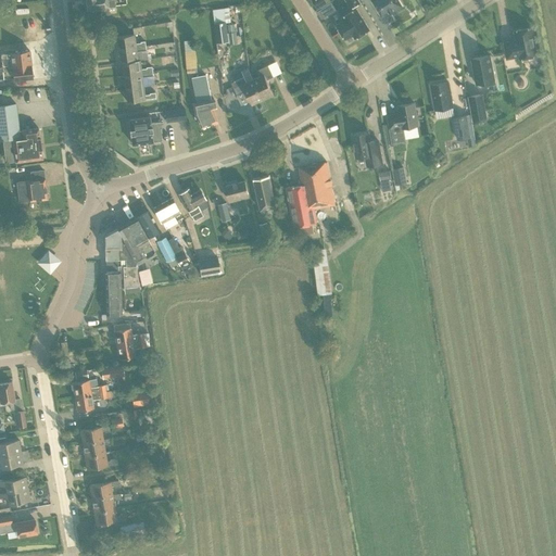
[(85,0),(87,10),(100,8),(101,14),(109,13),(108,8),(115,7),(114,0),(109,0),(106,0),(85,0)]
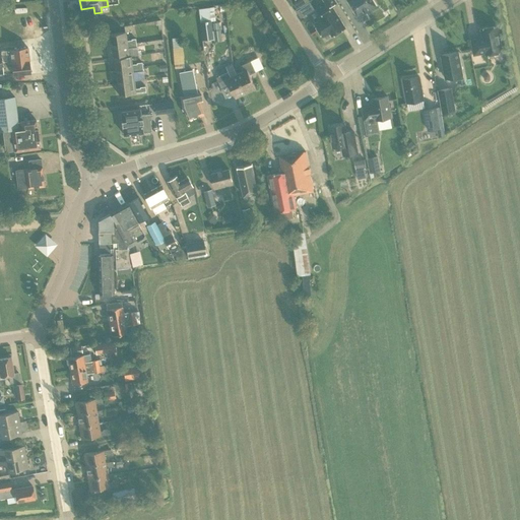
[(372,0),(346,0),(358,16),(376,5),(372,0)]
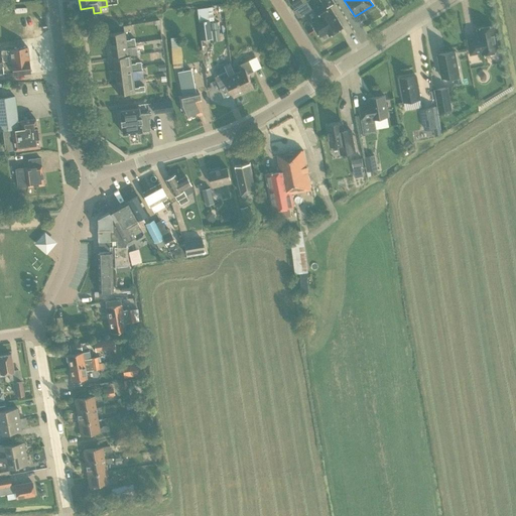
[(213,38),(209,7),(198,9),(202,40),(213,38)]
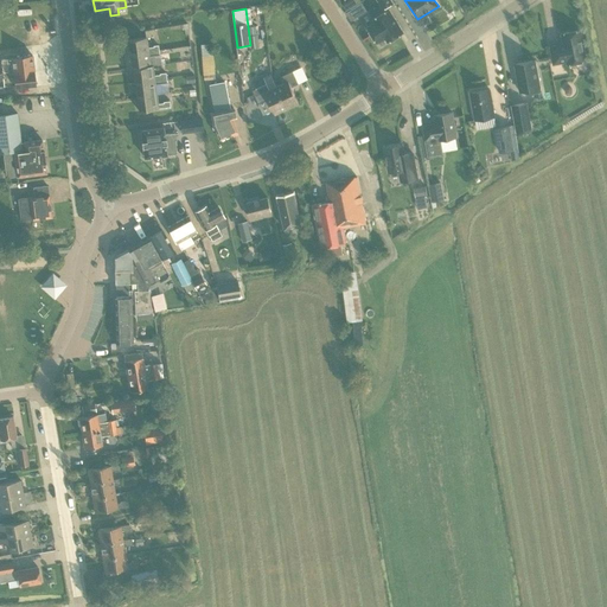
[(403,32),(389,10),(372,19),(375,23),(368,26),(377,43),(384,38),(387,42),(403,32)]
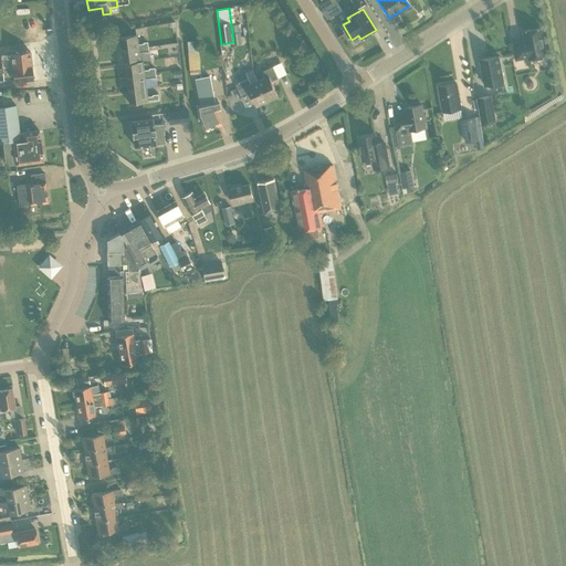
[(541,28),(523,31),(525,41),(513,43),(515,60),(528,58),(528,60),(546,56),(541,28)]
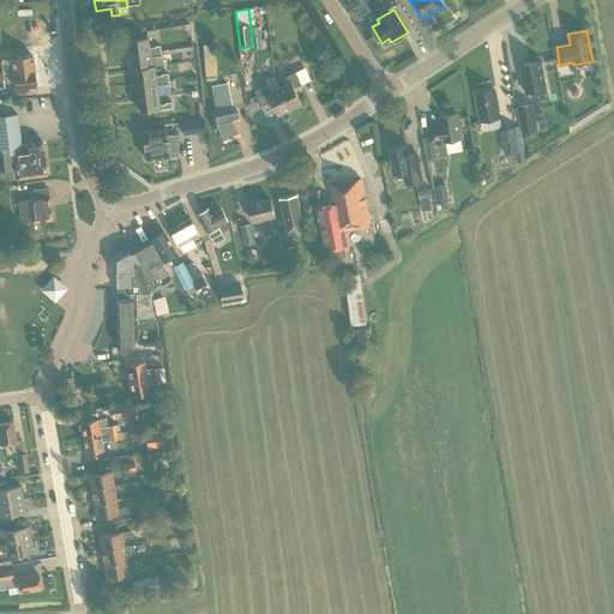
[(124,40),(126,55),(160,50),(166,50),(164,46),(160,46),(160,44),(155,46),(155,47),(149,48),(148,37),(124,40)]
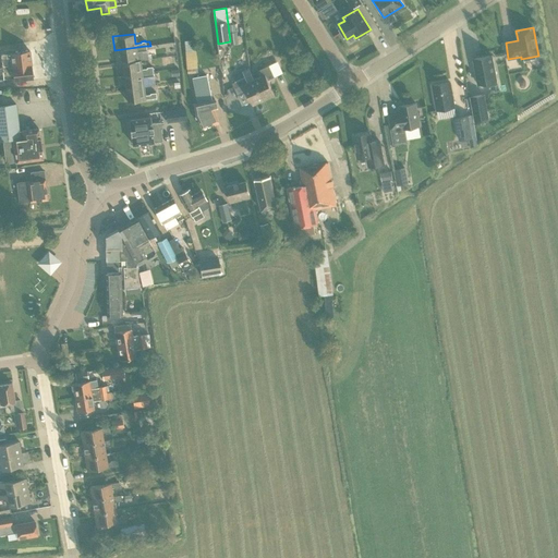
[(196,69),(194,40),(184,41),(186,70),(196,69)]
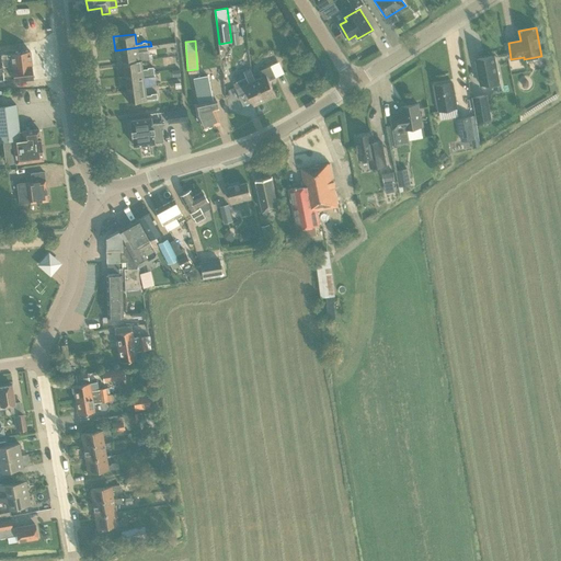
[(146,46),(115,50),(117,64),(122,63),(138,60),(138,59),(137,52),(142,50),(142,52),(147,52),(146,46)]
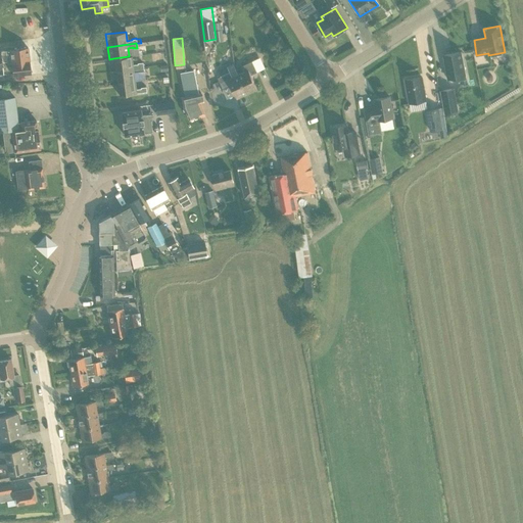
[(31,74),(28,47),(5,50),(7,65),(11,65),(12,76),(31,74)]
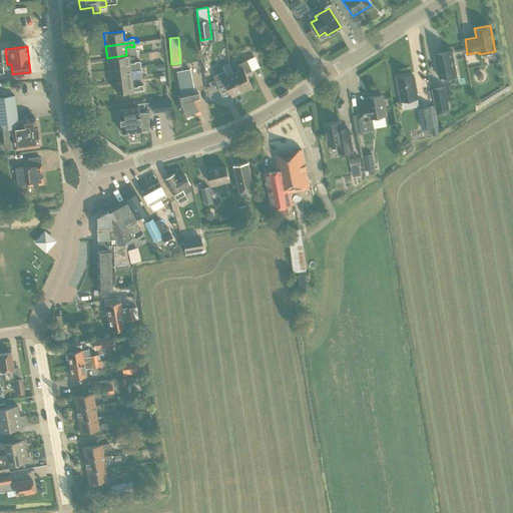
[(438,78),(455,75),(451,51),(434,54),(438,78)]
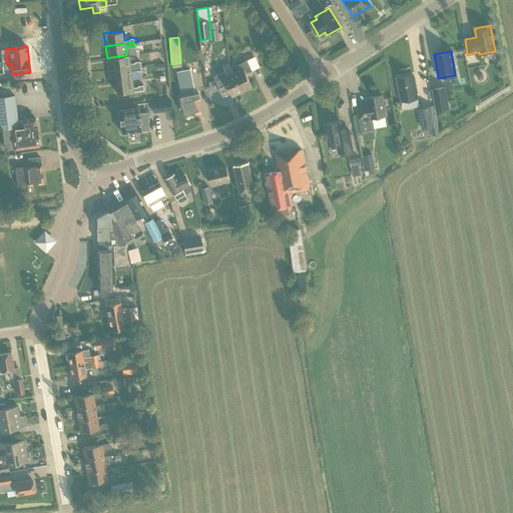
[(128,54),(126,54),(126,55),(111,57),(113,69),(140,65),(139,61),(134,62),(129,63),(128,54)]
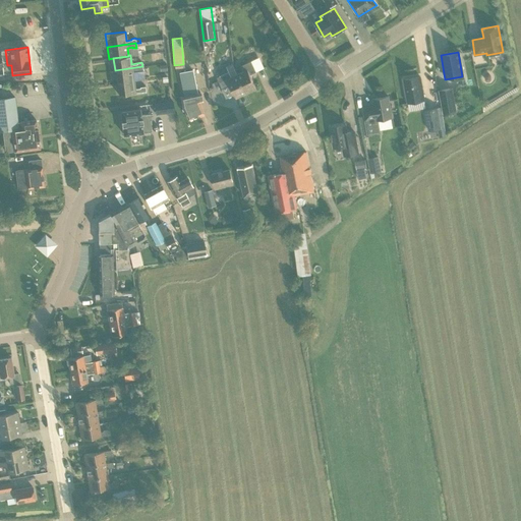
[(238,74),(247,93),(256,89),(249,74),(255,71),(250,61),(240,66),(243,72),(238,74)]
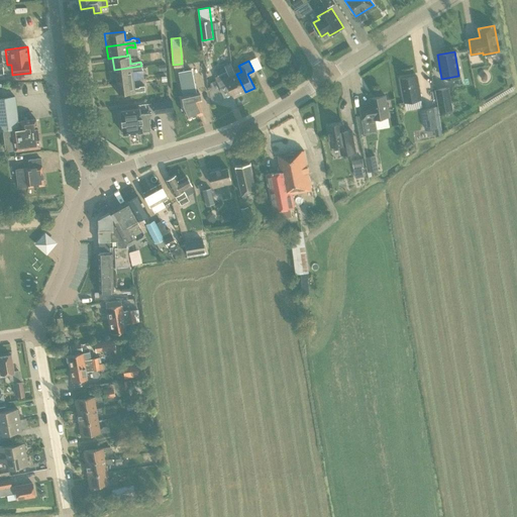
[(141,66),(114,70),(116,82),(132,80),(131,72),(136,71),(136,72),(142,71),(141,66)]
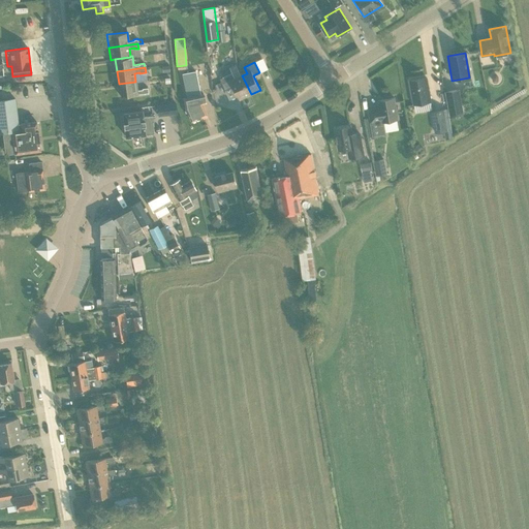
[(191,122),(207,115),(201,103),(205,102),(203,93),(200,94),(195,71),(183,74),(184,81),(187,80),(190,96),(183,98),(185,109),(191,122)]
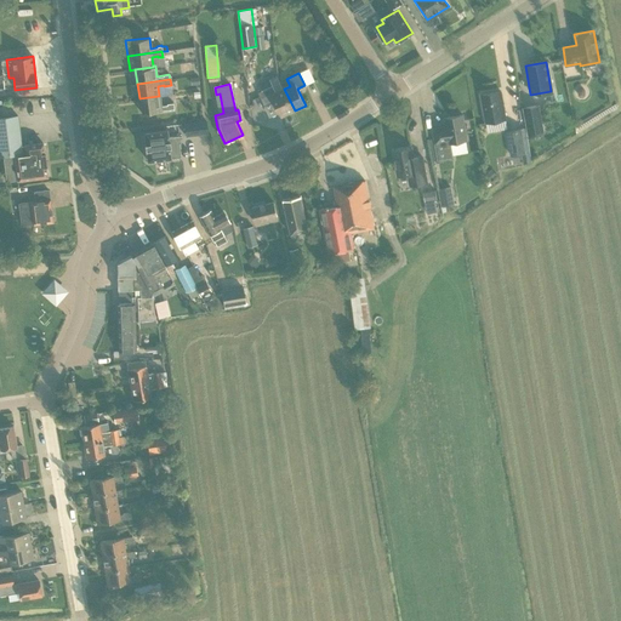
[(281,117),(295,110),(284,89),(275,92),(272,85),(257,92),(263,106),(273,101),(281,117)]
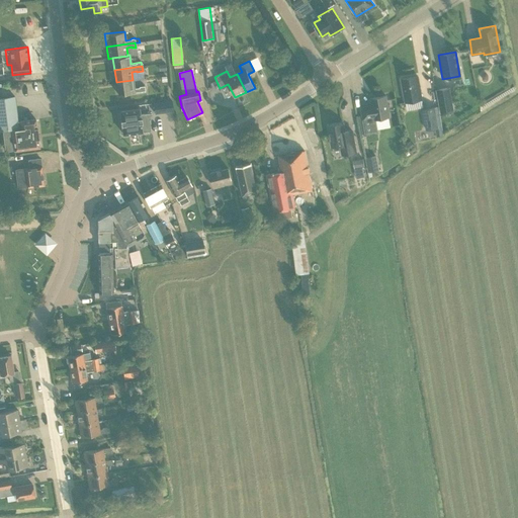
[(422,99),(417,76),(401,79),(406,102),(422,99)]
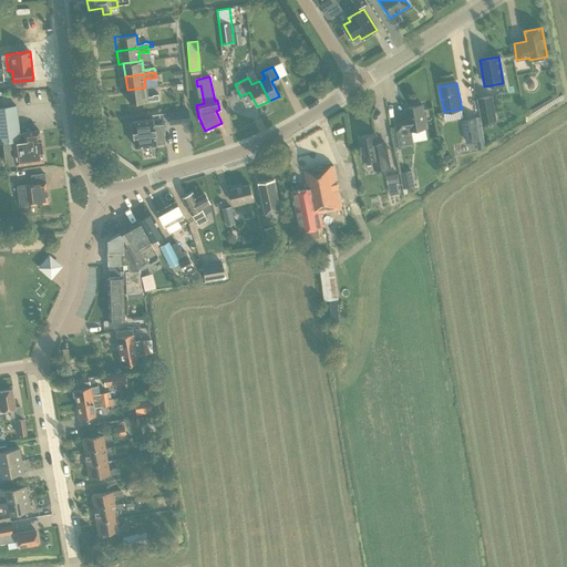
[(145,88),(127,90),(129,103),(147,101),(158,99),(157,94),(152,94),(152,95),(146,96),(145,88)]
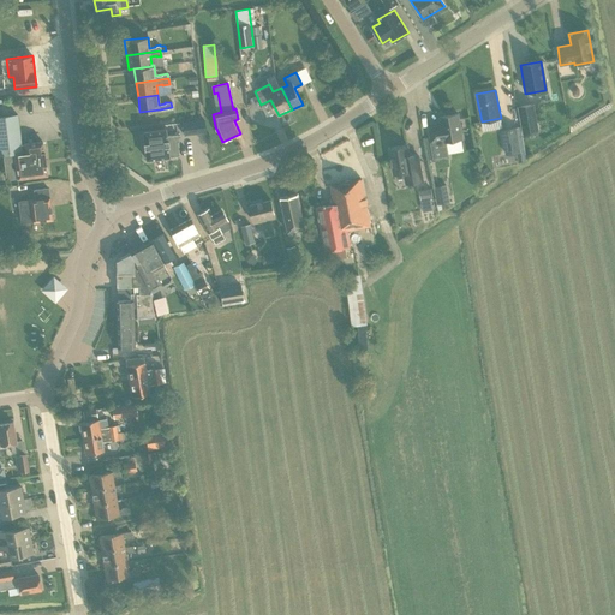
[(537,131),(532,105),(518,107),(523,133),(537,131)]
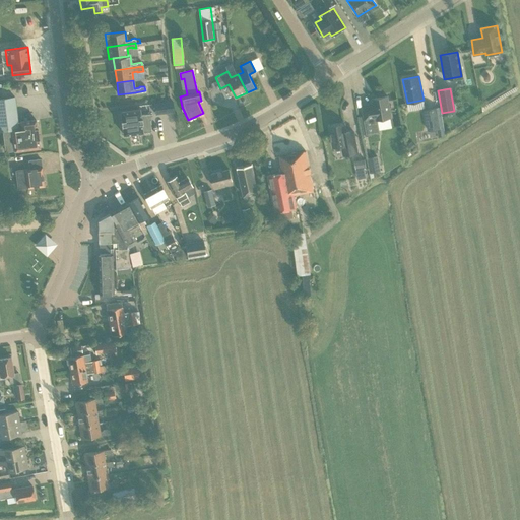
[(14,151),(39,147),(41,145),(41,141),(38,139),(36,119),(19,121),(17,121),(14,96),(0,99),(0,130),(11,130),(14,151)]
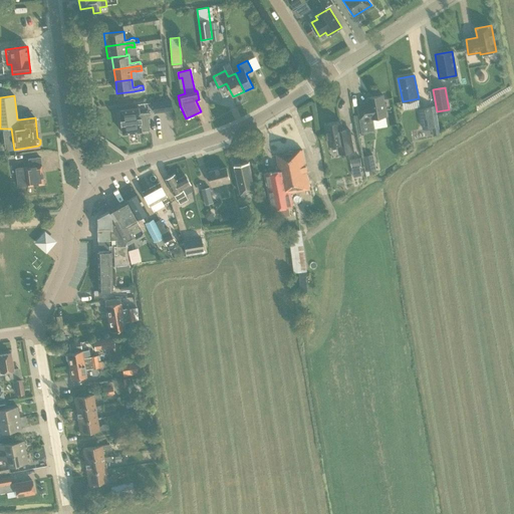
[(374,131),(372,118),(387,115),(382,95),(367,97),(369,106),(364,106),(364,105),(358,106),(362,133),(374,131)]
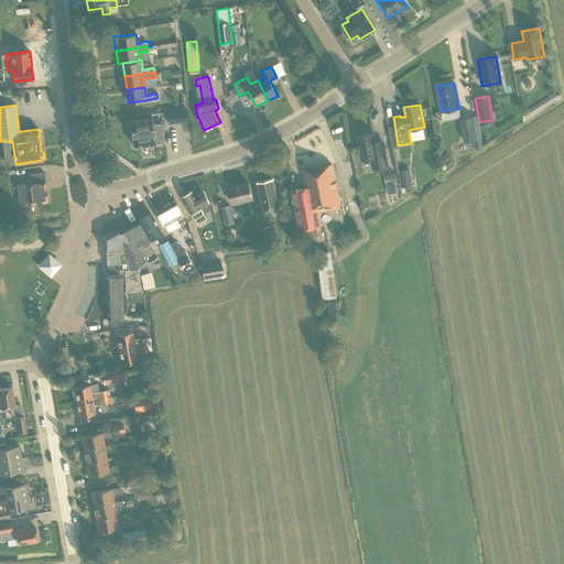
[(166,112),(167,125),(188,121),(187,109),(166,112)]
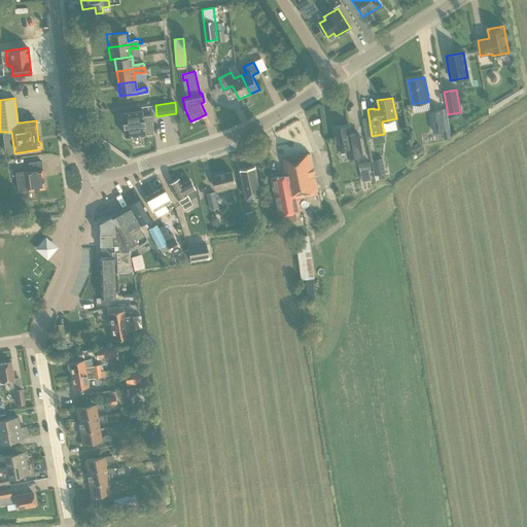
[(445,130),(442,109),(429,112),(433,132),(445,130)]
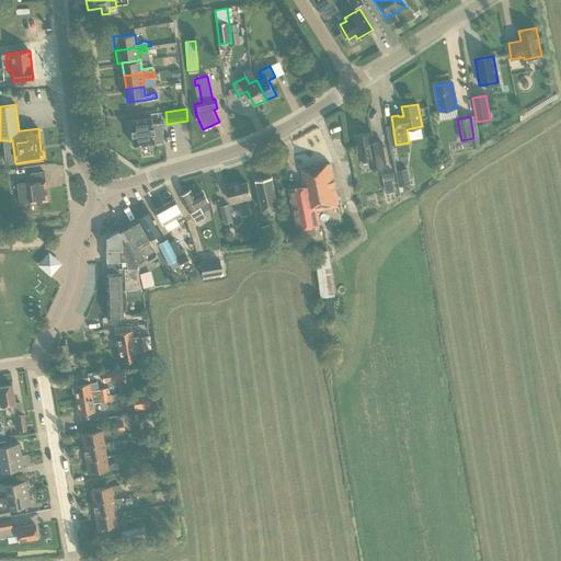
[(150,117),(130,121),(133,145),(163,141),(161,129),(162,129),(161,123),(151,124),(150,117)]
